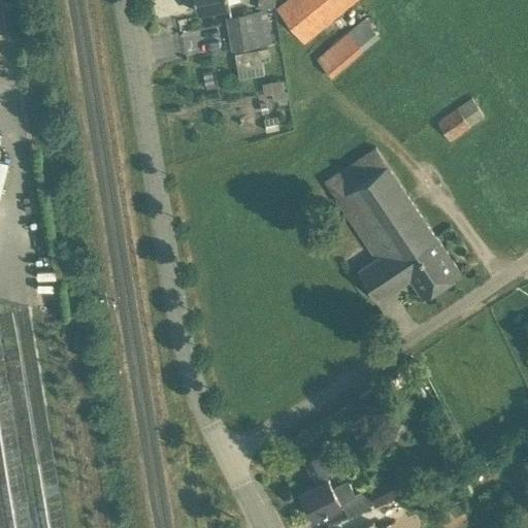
[(195,0),(197,10),(230,4),(229,0),(195,0)]
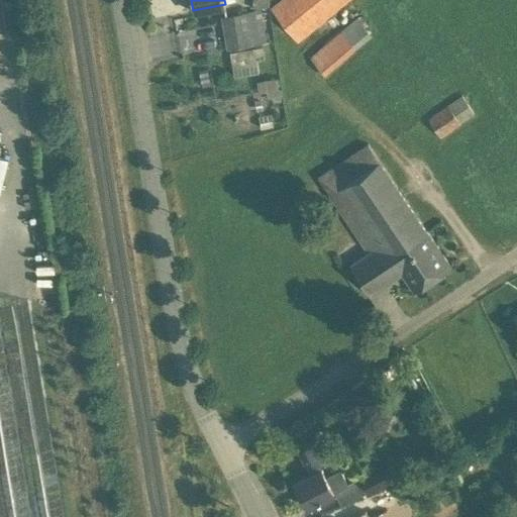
[(282,0),(271,10),(272,12),(298,43),(350,0),(282,0)]
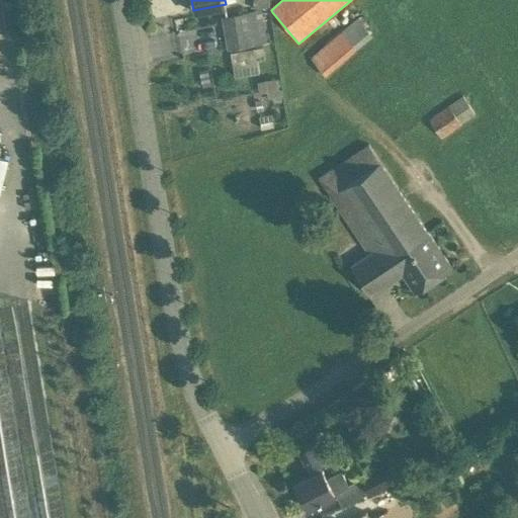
[(254,11),(220,18),(227,52),(260,45),(254,11)]
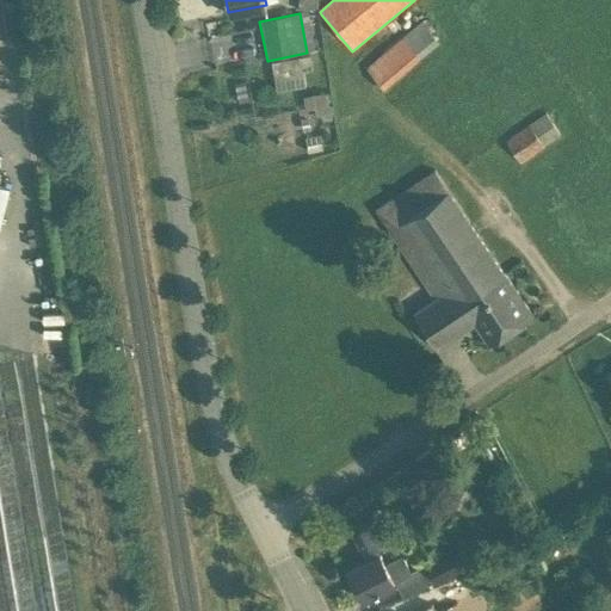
[(421,23),(366,68),(383,90),(439,44),(421,23)]
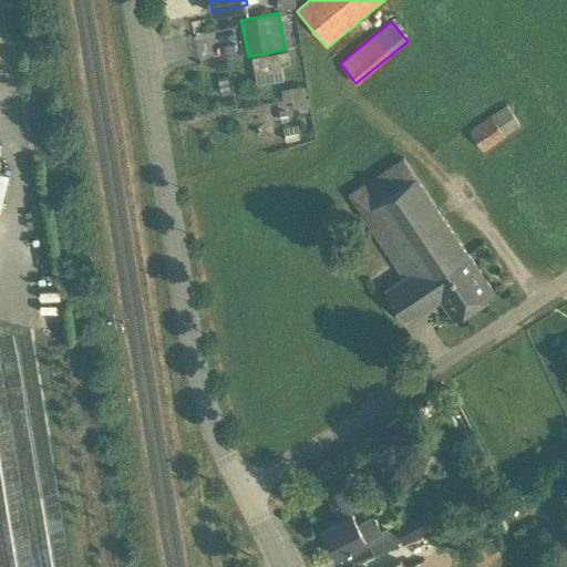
[(303,84),(282,88),(285,102),(292,101),(294,107),(299,107),(300,112),(311,110),(309,96),(306,96),(303,84)]
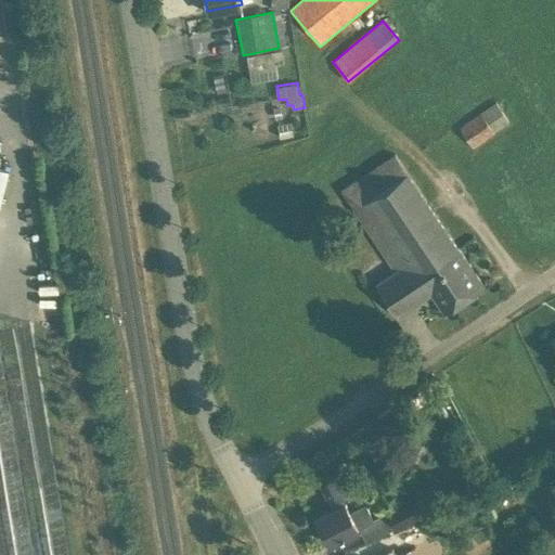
[(461,125),(475,145),(510,121),(497,100),(461,125)]
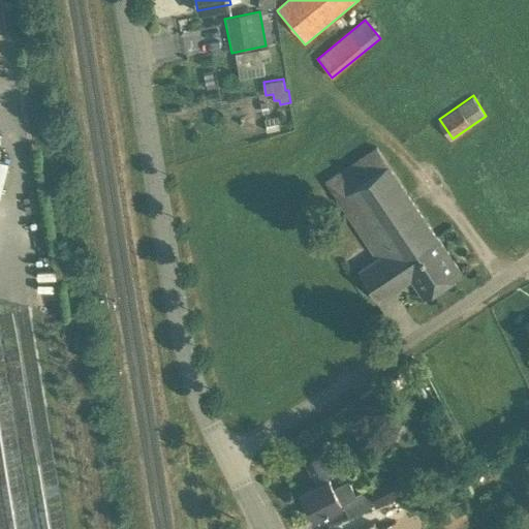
[(327,181),(377,257),(360,270),(379,300),(412,278),(425,298),(462,272),(377,146),(327,181)]
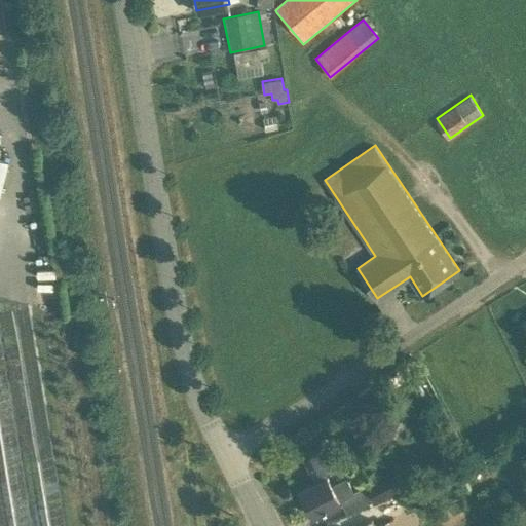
[(312,448),(303,431),(294,437),(303,453),(312,448)]
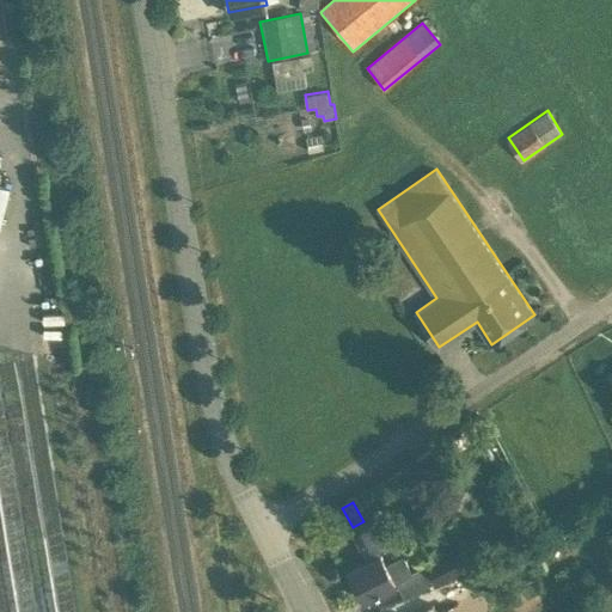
[(385,587),(396,581),(412,571),(403,555),(386,564),(368,527),(355,533),(368,560),(349,569),(363,598),(385,587)]
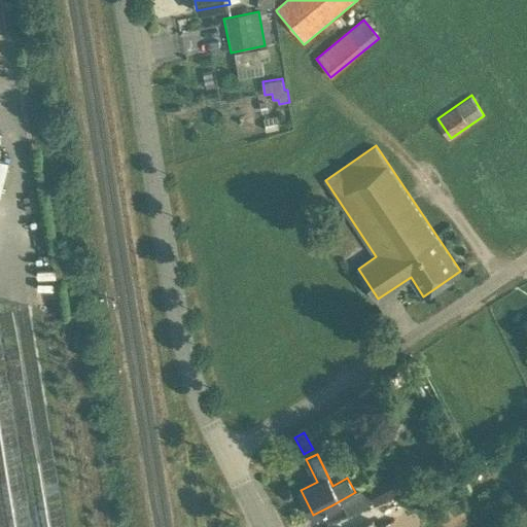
[(448,461),(451,468),(461,464),(457,457),(448,461)]
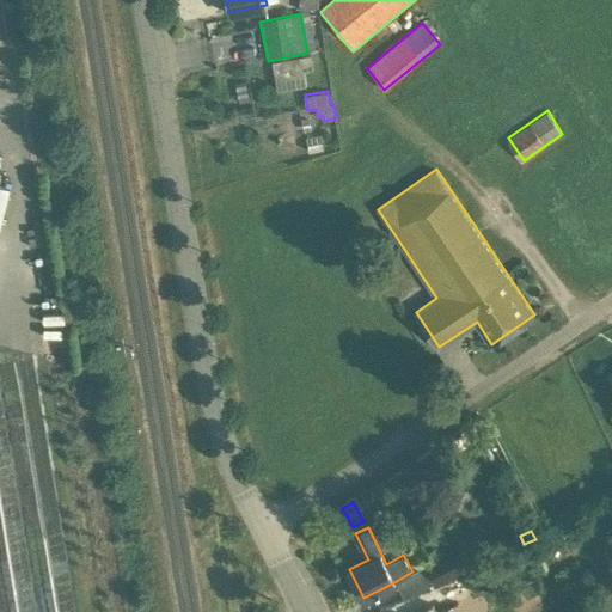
[(510,551),(522,545),(519,537),(507,543),(510,551)]
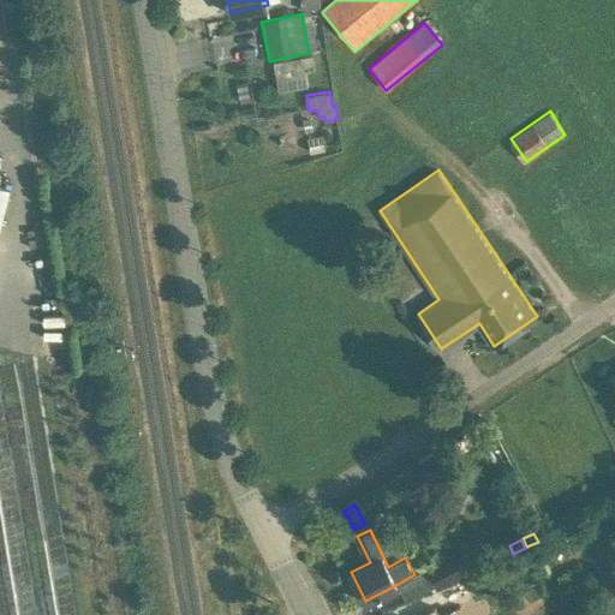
[(431,567),(441,585),(477,567),(470,547),(431,567)]
